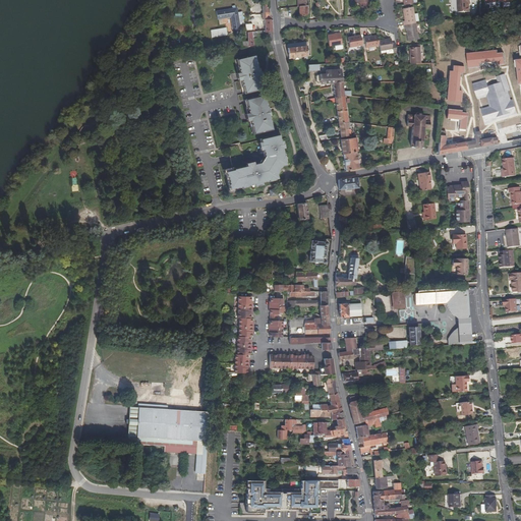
[(471,4),(470,0),(458,0),(459,12),(469,12),(469,4),(471,4)]
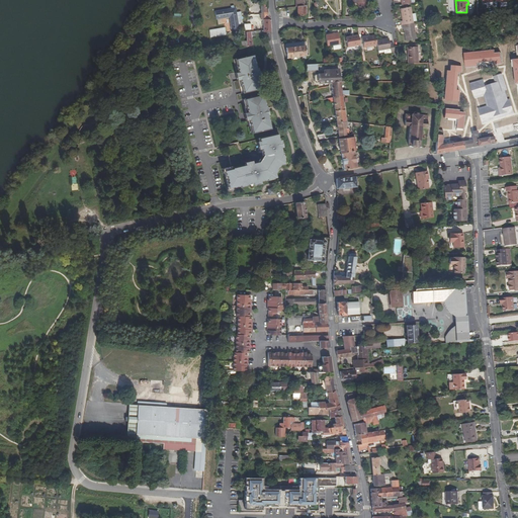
[(306,15),(306,6),(305,6),(297,7),(297,16),(298,16),(300,16),(303,16),(305,16),(306,16),(306,15)]
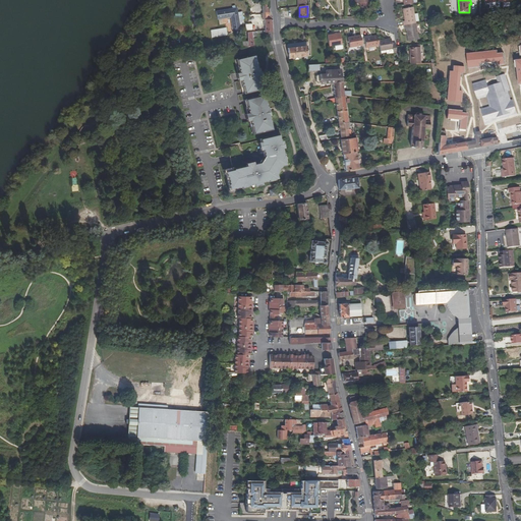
[(230,18),(232,30),(240,29),(237,7),(216,11),(218,20),(230,18)]
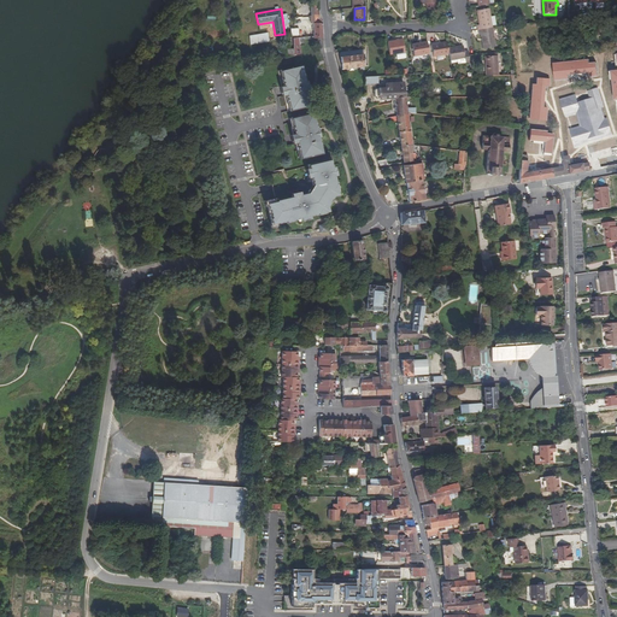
[(477,30),(493,28),(489,9),(476,11),(479,24),(477,25),(477,30)]
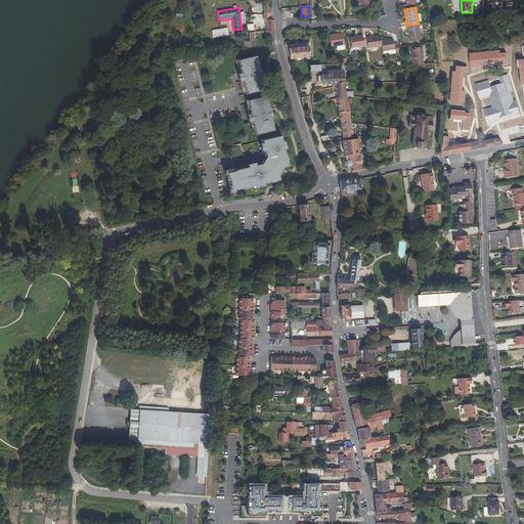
[(267,31),(267,33),(269,33),(274,32),(273,19),(266,19),(266,24),(267,31)]
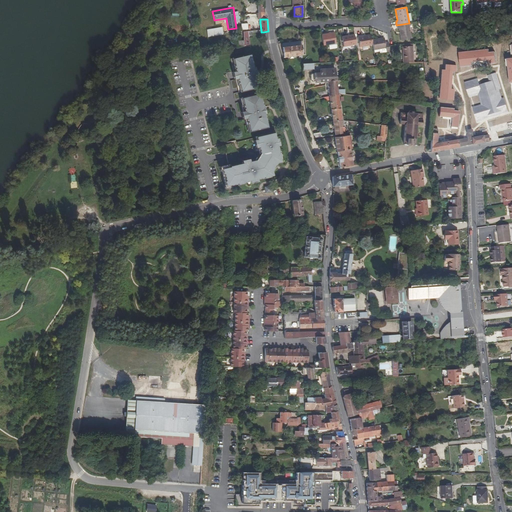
[(399,28),(401,40),(412,38),(409,23),(396,25),(397,29),(399,28)]
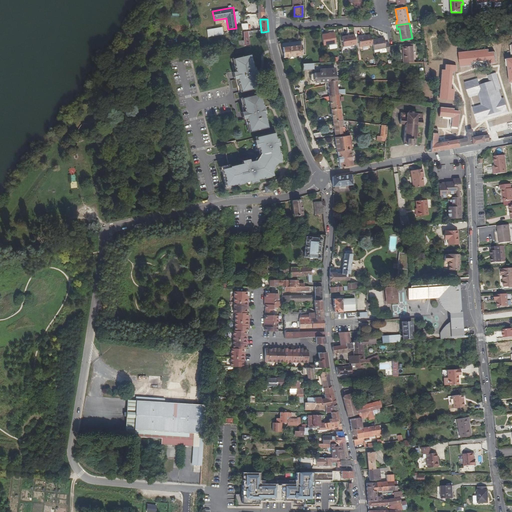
[(207,30),(208,37),(223,35),(222,27),(207,30)]
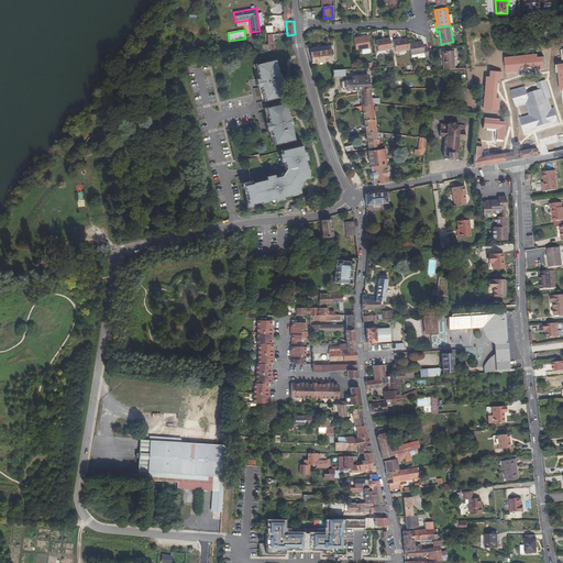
[(287,35),(287,33),(273,34),(274,42),(278,42),(277,36),(287,35)]
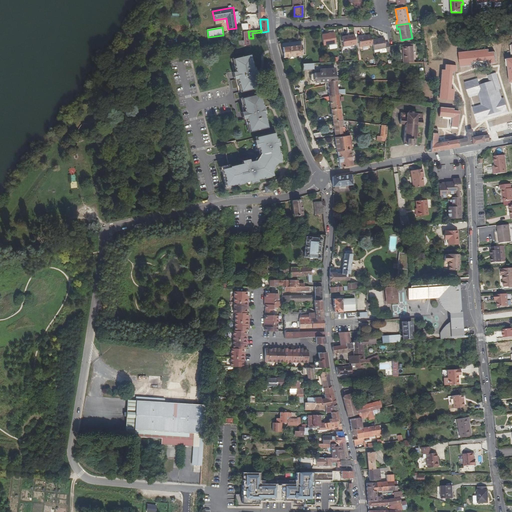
[(249,38),(248,31),(243,32),(244,41),(237,41),(237,48),(251,46),(249,38)]
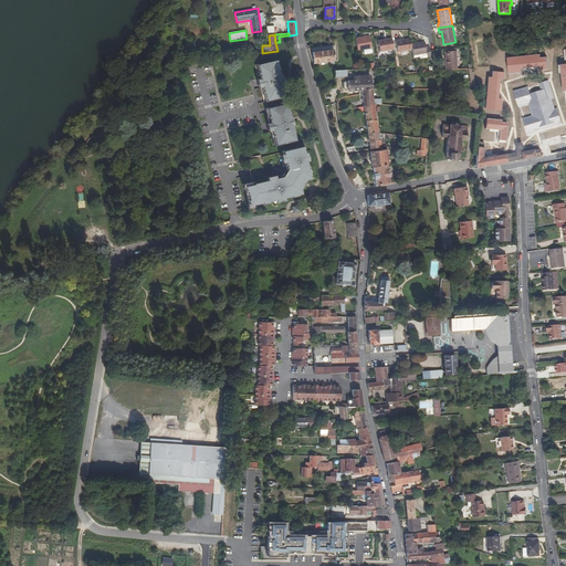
[(371,48),(369,37),(355,39),(357,50),(371,48)]
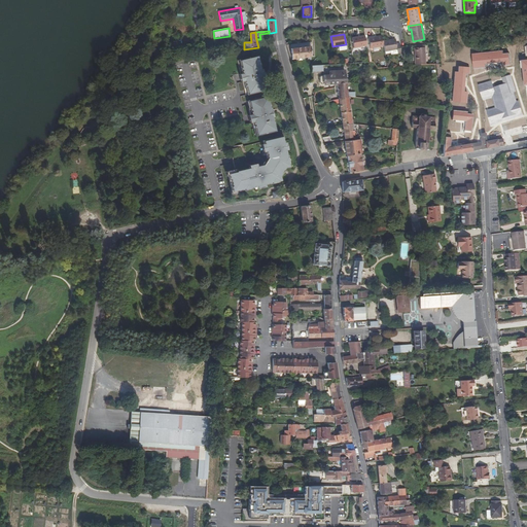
[(364,36),(352,38),(354,48),(366,46),(364,36)]
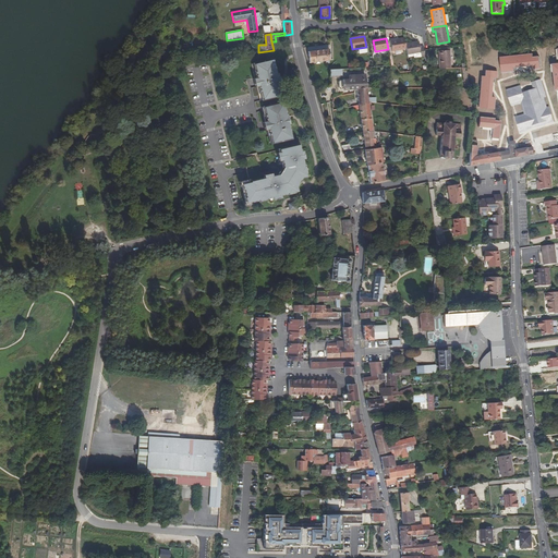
[(392,51),(407,49),(405,44),(404,38),(390,40),(392,51)]
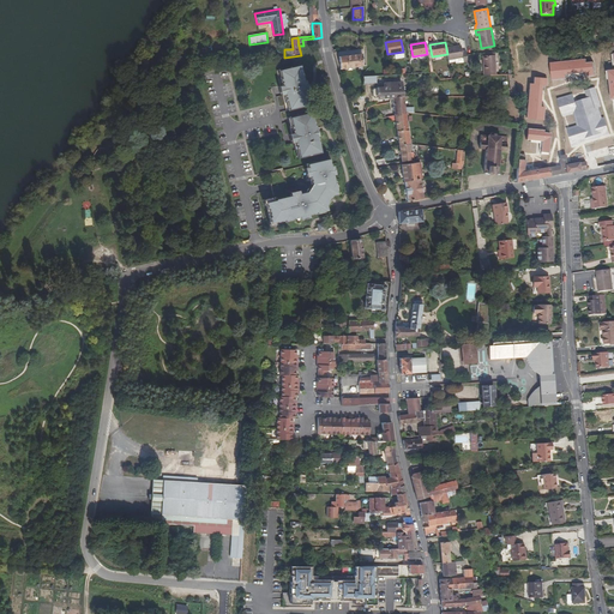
[(461,44),(446,48),(447,54),(449,60),(455,59),(463,58),(463,62),(468,62),(465,50),(462,50),(461,44)]
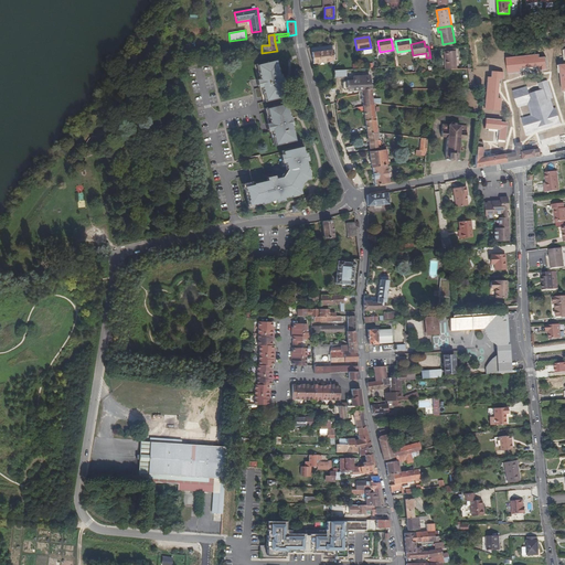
[(338,45),(311,49),(311,52),(333,50),(334,61),(338,61),(338,45)]
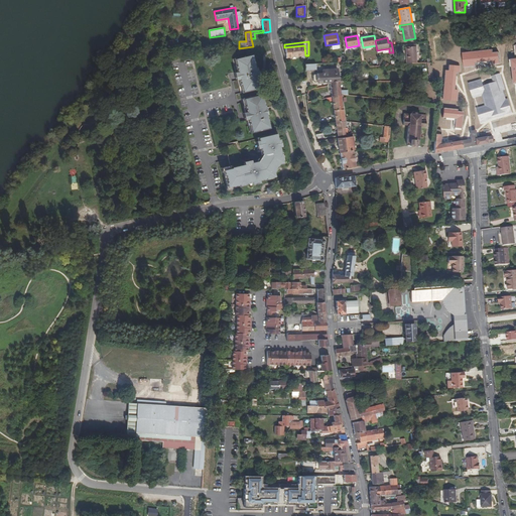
[(305,55),(304,45),(284,47),(285,58),(301,56),(301,58),(305,58),(305,55)]
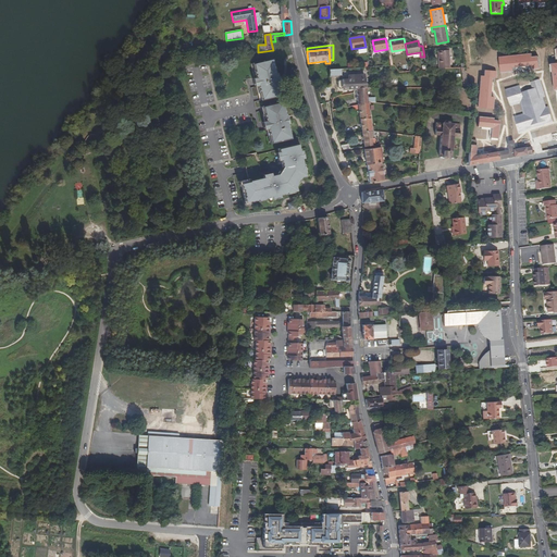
[(438,69),(450,69),(449,50),(438,51),(440,59),(438,59),(438,69)]
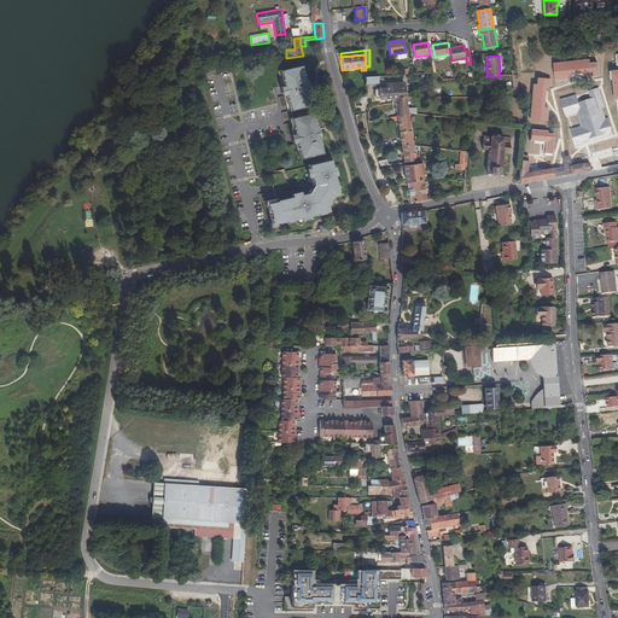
[(593,77),(599,76),(596,63),(590,63),(589,59),(555,64),(557,74),(555,74),(557,81),(570,80),(569,74),(590,71),(590,74),(593,74),(593,77)]
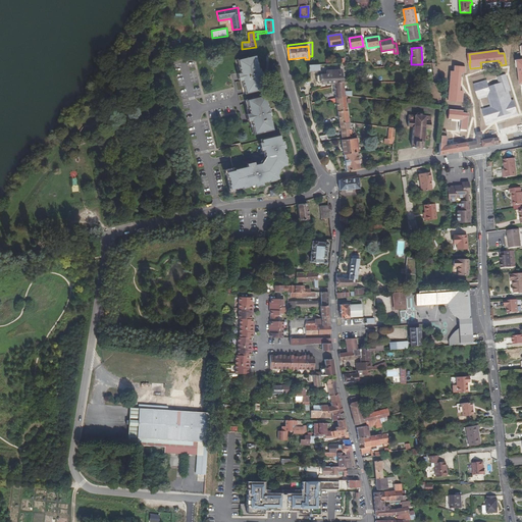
[(258,68),(255,55),(247,57),(247,58),(245,58),(244,58),(244,57),(242,57),(243,58),(235,60),(238,73),(240,81),(243,94),(263,90),(260,75),(259,68),(258,68)]
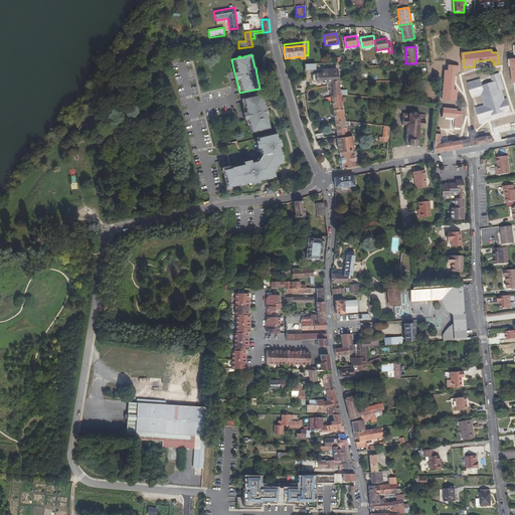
[(458,72),(459,65),(447,65),(447,70),(444,69),(441,99),(456,100),(457,90),(451,90),(453,71),(458,72)]
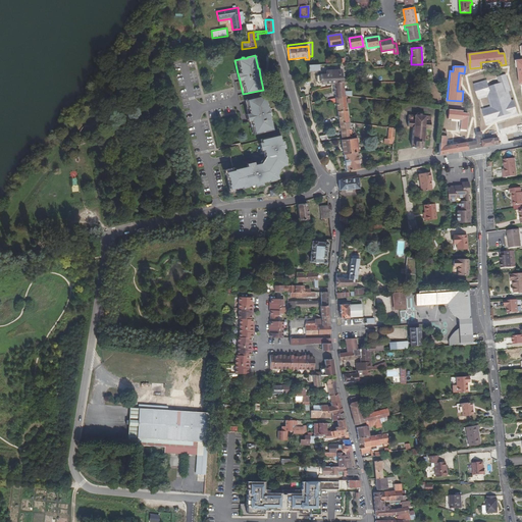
[(341,82),(343,82),(342,69),(326,70),(326,74),(320,74),(320,75),(318,75),(316,76),(317,83),(318,84),(320,84),(333,83),(335,83),(341,82)]
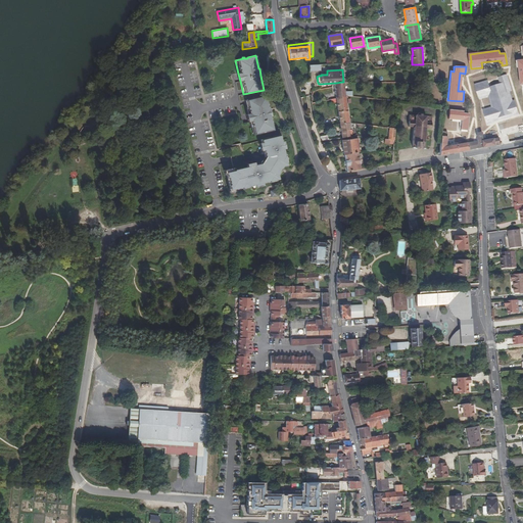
[(488,80),(475,84),(480,98),(489,95),(492,106),(483,109),(487,124),(519,114),(515,100),(513,101),(510,92),(512,91),(507,75),(498,78),(500,84),(490,87),(488,80)]
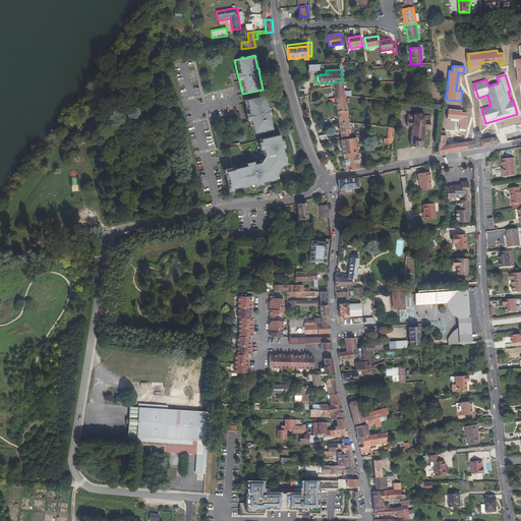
[(344,92),(342,81),(340,81),(335,82),(333,82),(335,98),(345,97),(344,96),(344,92)]
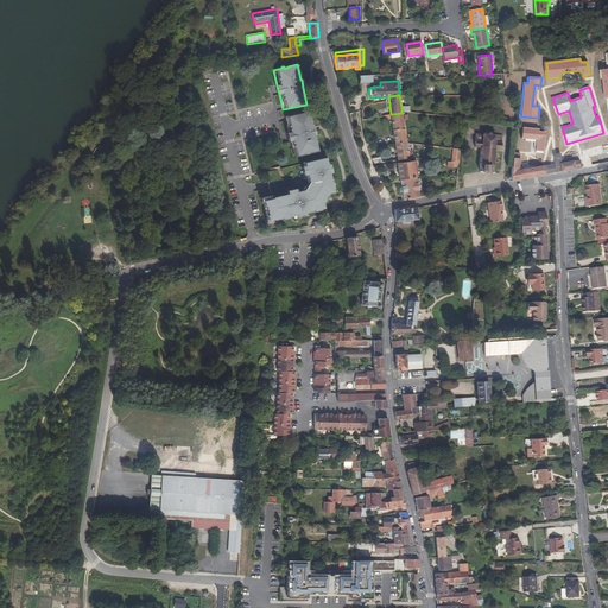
[(308,111),(284,116),(287,133),(290,141),(293,157),(302,154),(305,153),(305,154),(317,152),(314,135),(312,127),(311,127),(308,111)]
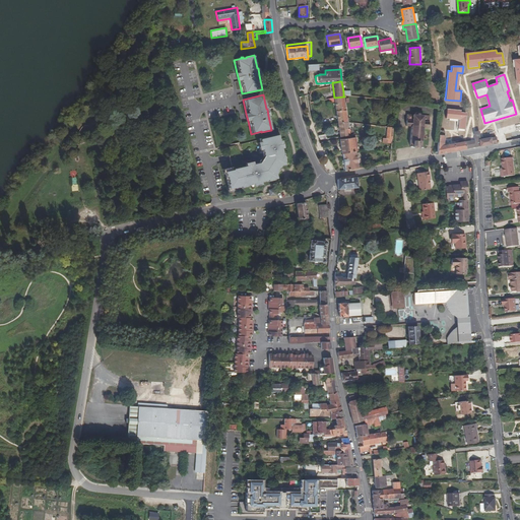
[(344,98),(344,96),(334,98),(334,103),(338,123),(347,122),(344,98)]
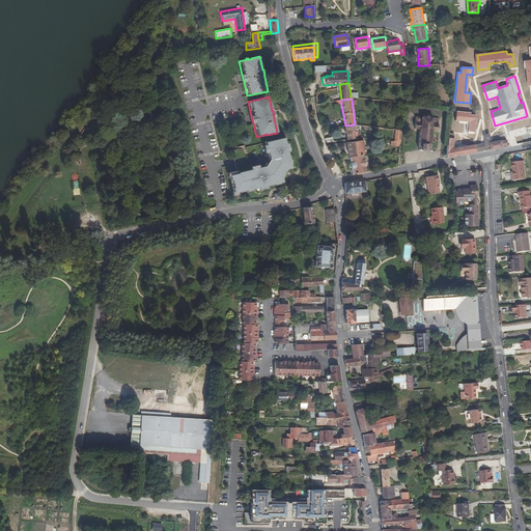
[(468,121),(467,131),(474,132),(476,115),(470,114),(471,112),(455,111),(454,120),(468,121)]
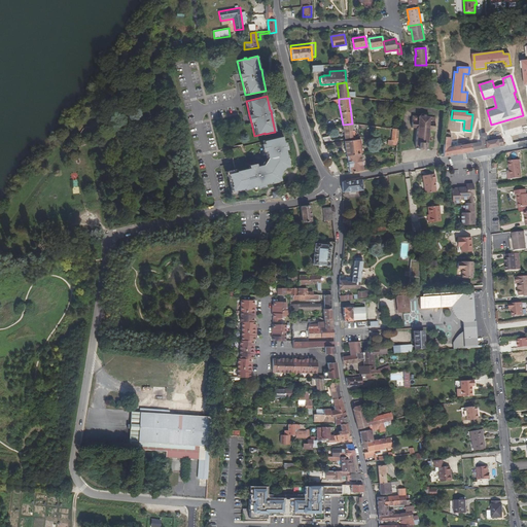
[(420,115),(420,116),(413,115),(412,128),(417,128),(415,148),(417,149),(425,149),(427,149),(429,129),(434,130),(435,117),(428,117),(428,116),(427,115),(426,114),(425,113),(424,113),(423,113),(422,114),(421,114),(420,115)]
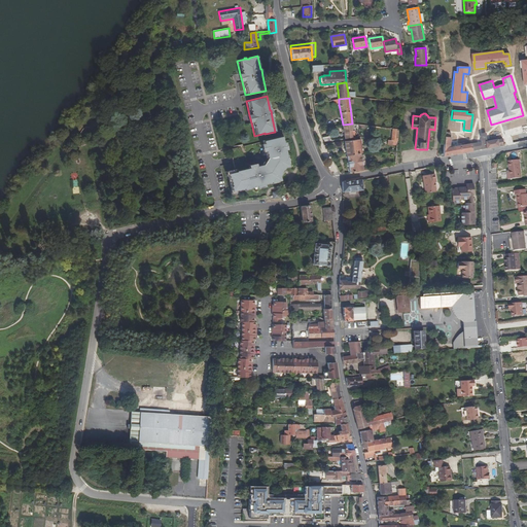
[(342,125),(344,133),(345,139),(355,138),(354,131),(355,130),(354,128),(353,129),(352,126),(352,124),(343,125),(342,125)]
